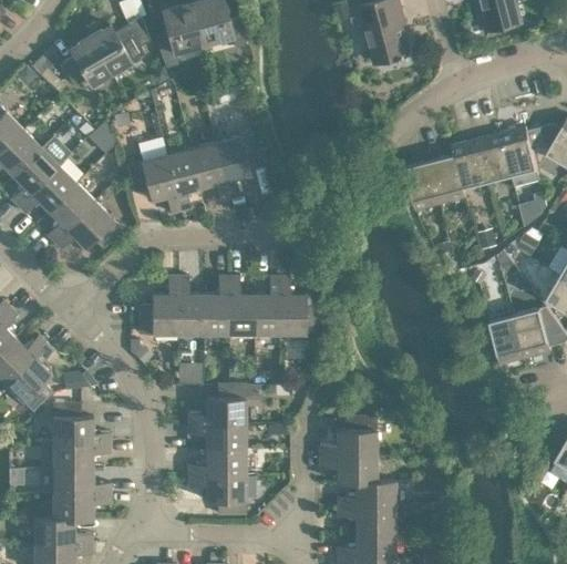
[(133,0),(120,6),(129,26),(131,24),(141,19),(133,0)]
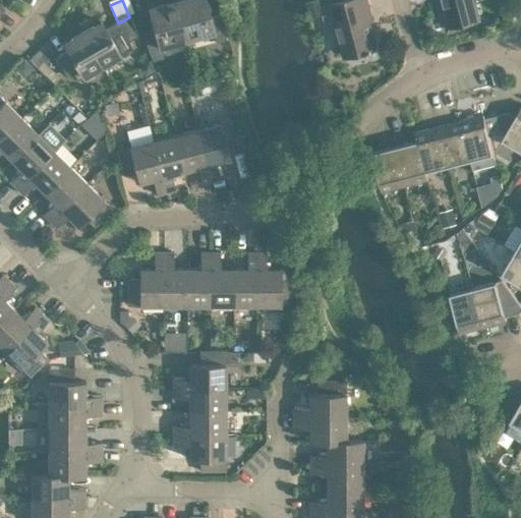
[(214,35),(217,46),(229,42),(222,15),(211,19),(205,0),(185,0),(176,3),(187,43),(214,35)]
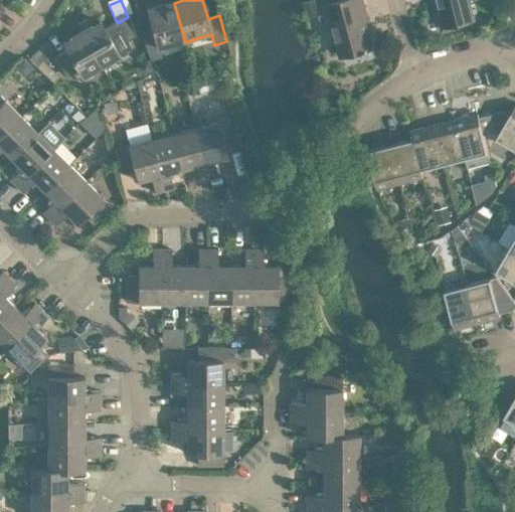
[(349,0),(328,6),(342,58),(363,52),(363,54),(368,53),(367,51),(372,50),(362,12),(366,11),(363,0),(349,0)]
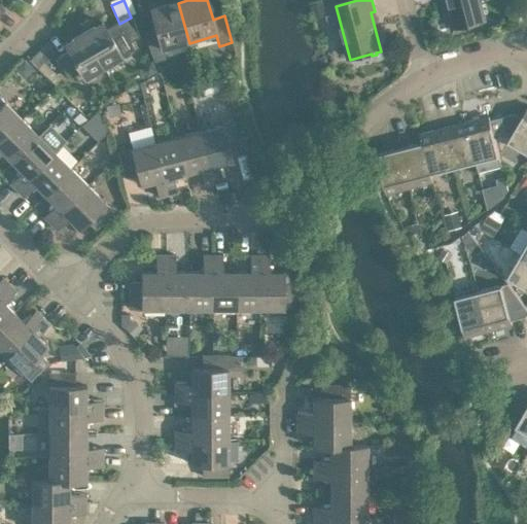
[(480,0),(448,0),(453,16),(449,18),(452,32),(456,34),(466,31),(465,27),(486,22),(480,0)]
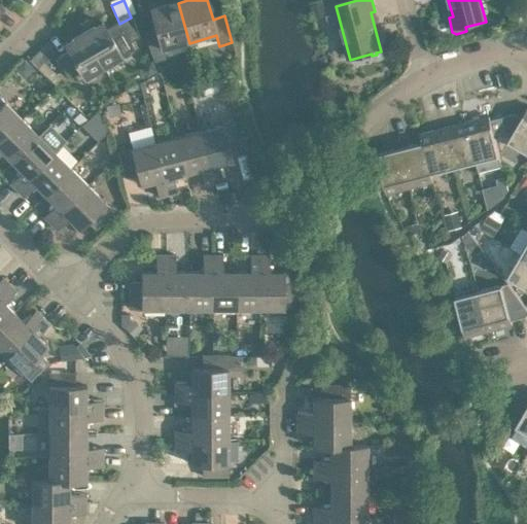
[(150,10),(156,31),(144,34),(147,45),(154,64),(166,61),(163,50),(189,43),(178,3),(150,10)]
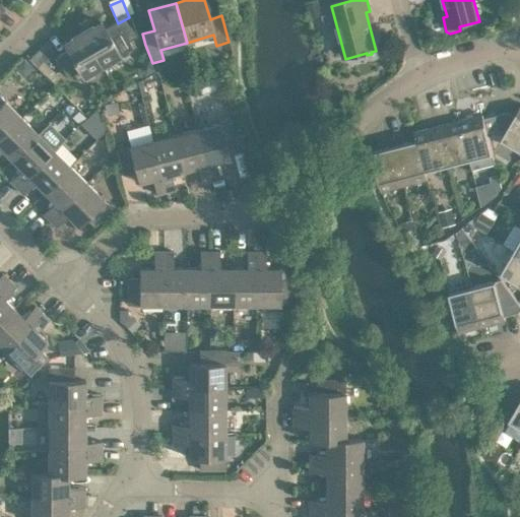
[(321,4),(310,7),(313,19),(324,16),(321,4)]
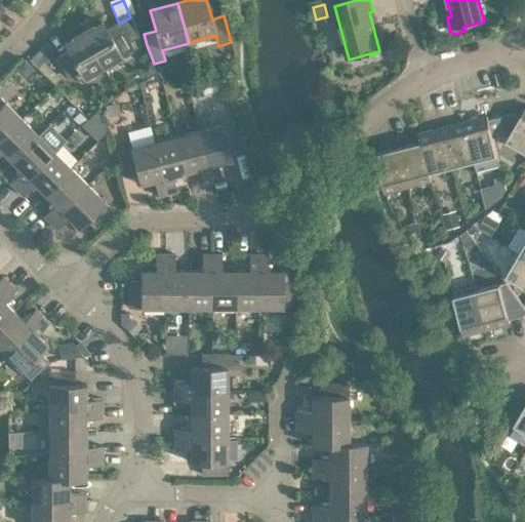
[(107,32),(102,24),(83,34),(103,69),(134,51),(130,44),(138,39),(131,17),(130,17),(121,23),(119,24),(107,32)]
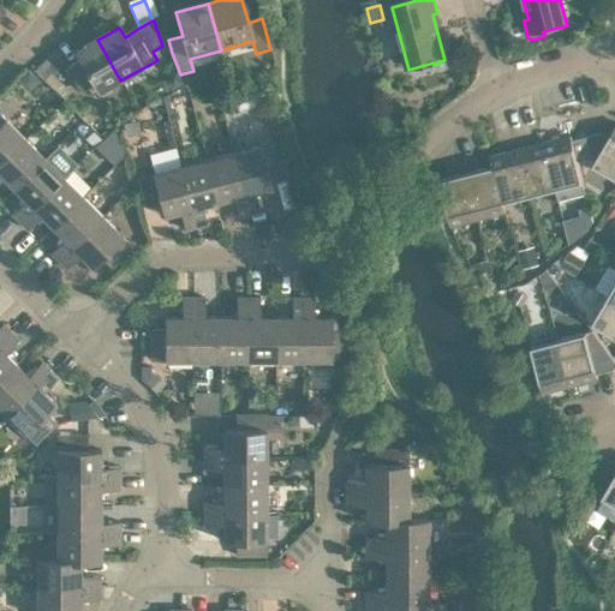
[(76,53),(81,61),(66,70),(79,93),(87,89),(91,97),(120,81),(97,40),(76,53)]
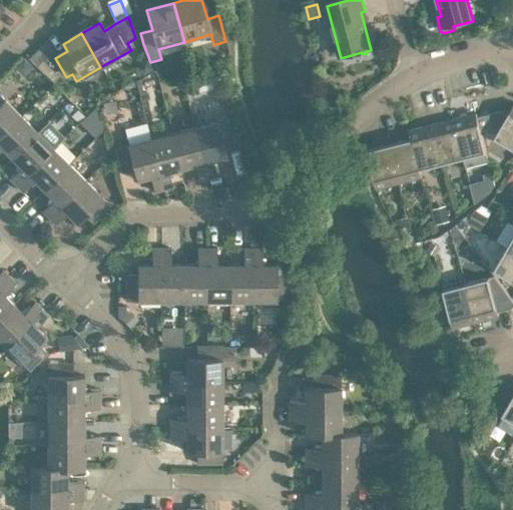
[(47,44),(38,52),(29,61),(38,70),(43,64),(48,60),(54,56),(47,44)]
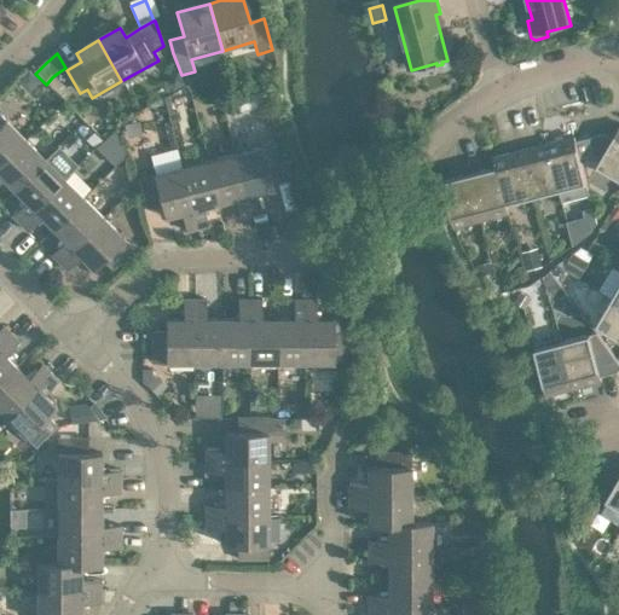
[(29,71),(17,83),(29,96),(41,83),(29,71)]
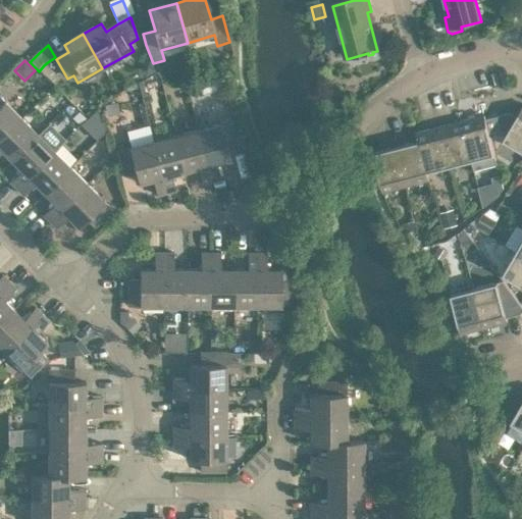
[(144,65),(142,72),(146,79),(157,72),(151,61),(144,65)]
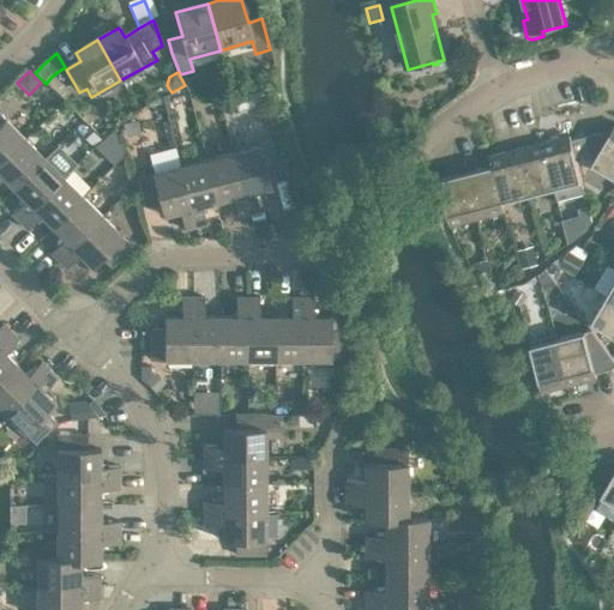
[(62,85),(55,92),(64,101),(71,94),(62,85)]
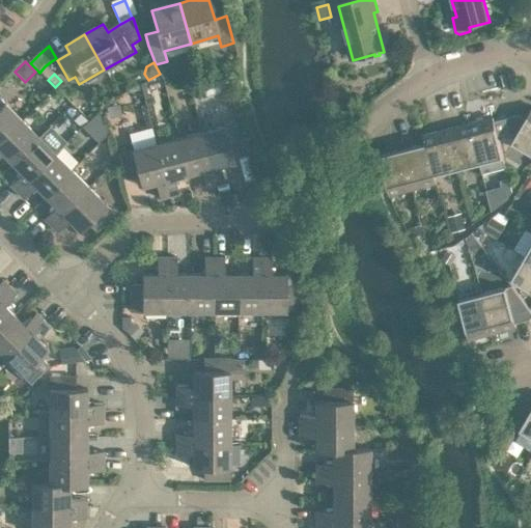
[(0,100),(0,143),(22,122),(0,100)]
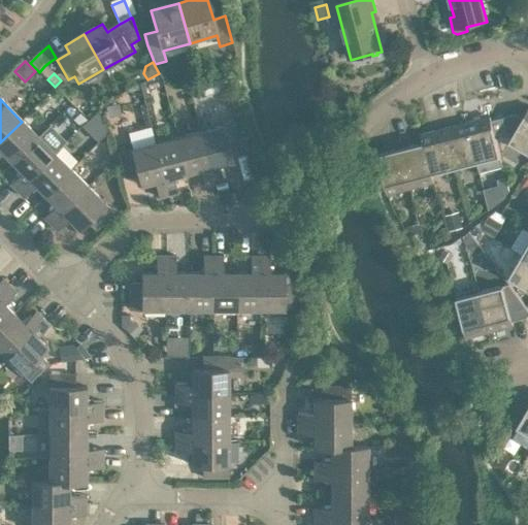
[(527,110),(523,121),(517,117),(503,120),(506,134),(516,131),(509,143),(527,154),(527,110)]
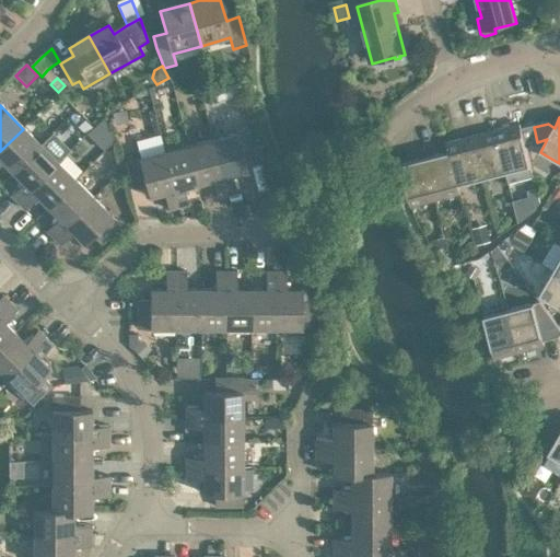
[(104,120),(86,136),(97,147),(111,136),(104,120)]
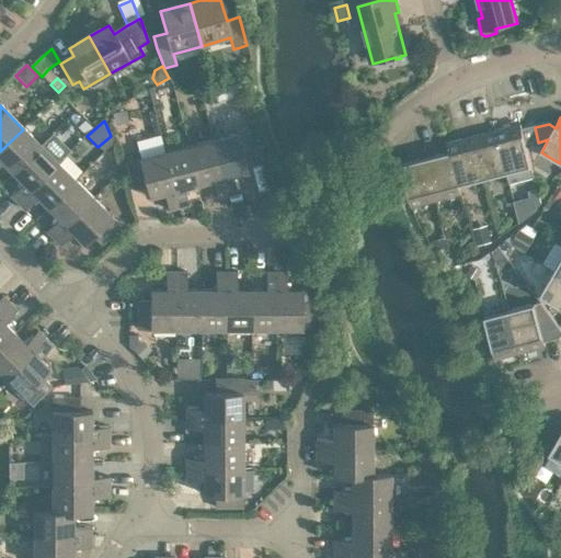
[(521,126),(496,133),(507,174),(510,186),(535,180),(526,146),(538,143),(535,127),(522,131),(521,126)]
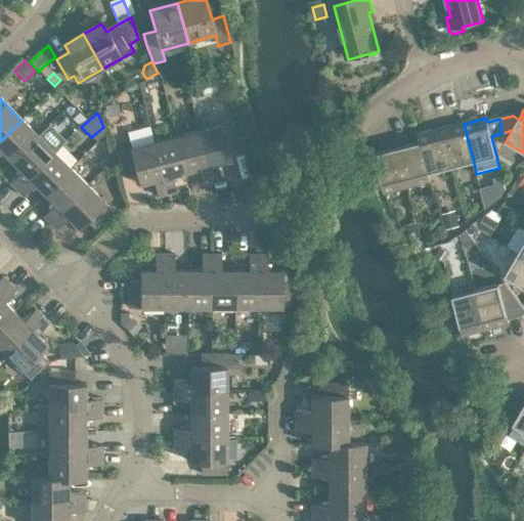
[(0,155),(2,154),(12,163),(38,137),(22,121),(0,141),(0,155)]
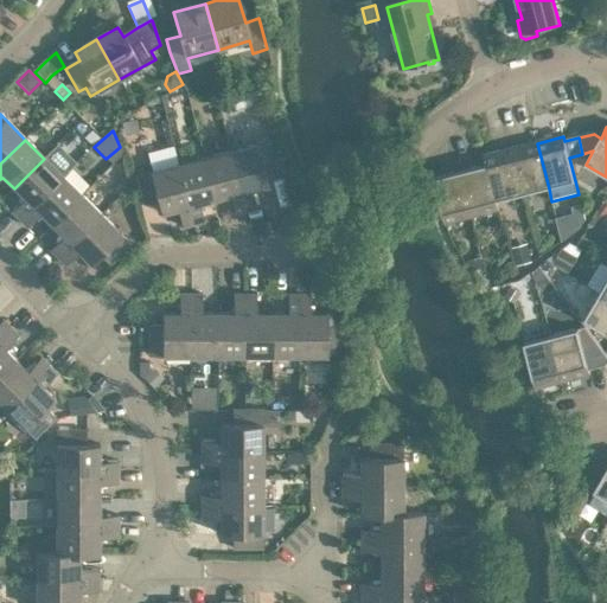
[(257,210),(253,192),(268,187),(266,175),(279,172),(272,142),(230,153),(246,213),(257,210)]
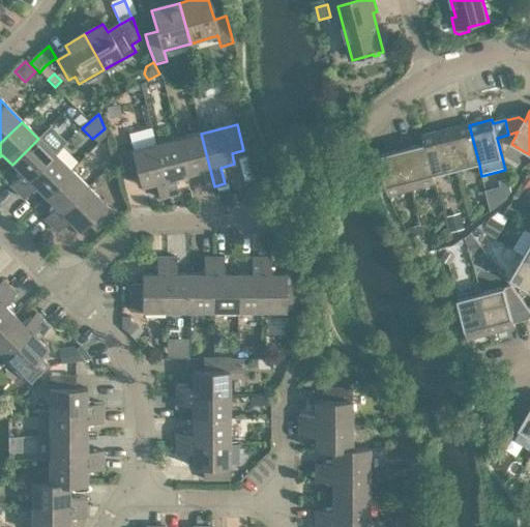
[(479,165),(469,125),(446,130),(455,171),(479,165)]
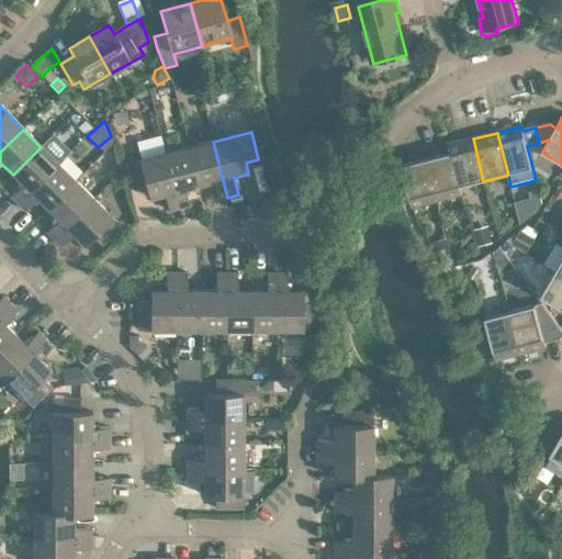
[(448,145),(450,154),(451,154),(459,188),(460,187),(483,181),(473,138),(448,145)]
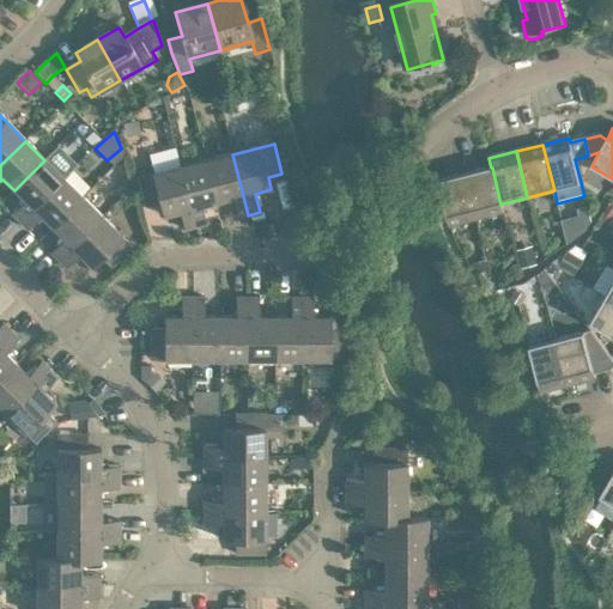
[(232,199),(237,218),(248,215),(232,154),(206,162),(217,203),(232,199)]
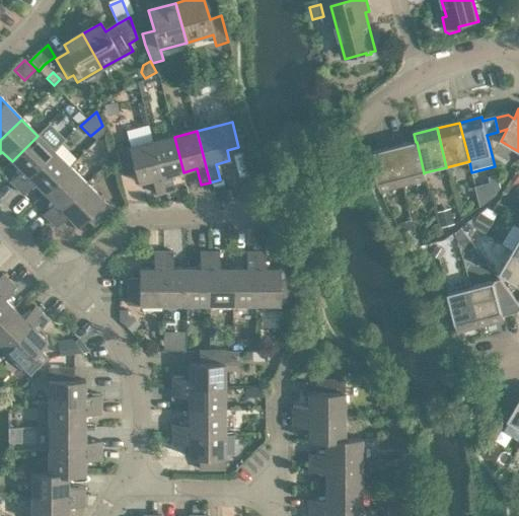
[(21,171),(10,182),(16,190),(54,152),(38,136),(12,161),(21,171)]
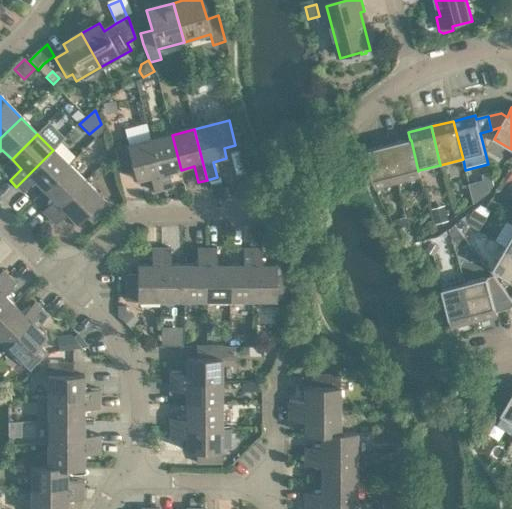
[(172,189),(168,173),(181,170),(172,135),(150,141),(163,191),(172,189)]
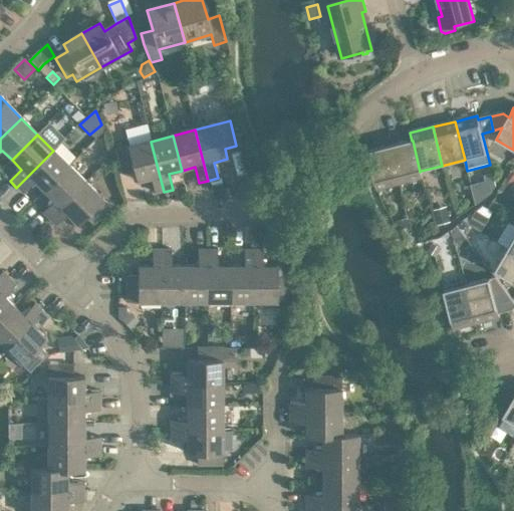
[(423,180),(421,171),(420,172),(413,141),(412,141),(391,147),(400,185),(423,180)]
